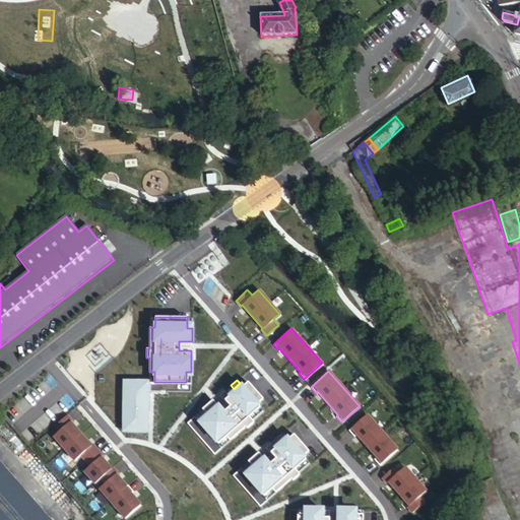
[(150,394),(150,382),(149,382),(129,381),(129,392),(124,392),(124,418),(129,418),(129,430),(145,430),(145,410),(145,394),(149,394),(150,394)]
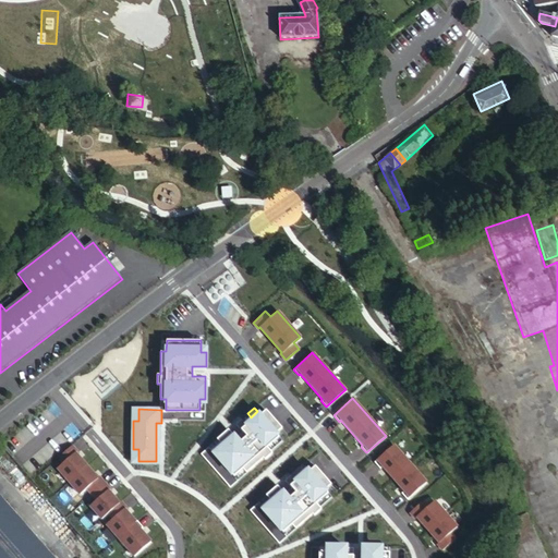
[(220,443),(211,450),(233,475),(242,468),(246,472),(263,458),(265,459),(273,452),(270,450),(276,446),(273,441),(279,436),(276,433),(282,427),(266,409),(259,414),(257,411),(251,417),(247,413),(235,423),(244,433),(237,439),(228,428),(217,439),(220,443)]
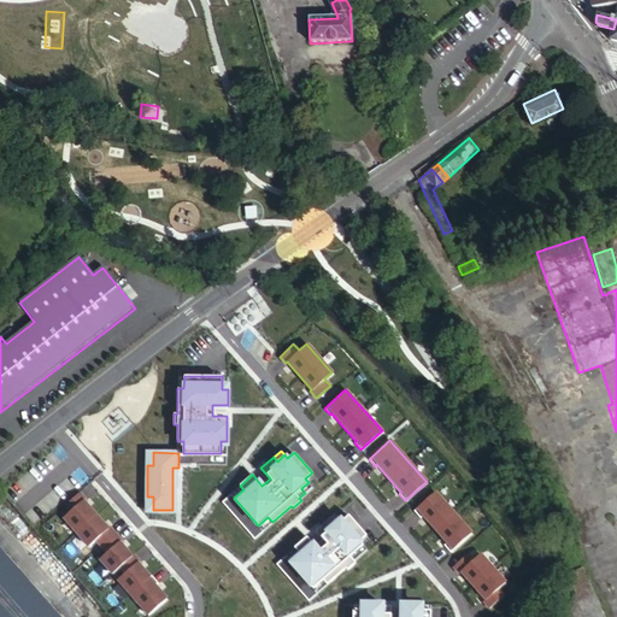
[(309,482),(301,488),(305,493),(312,487),(309,482)]
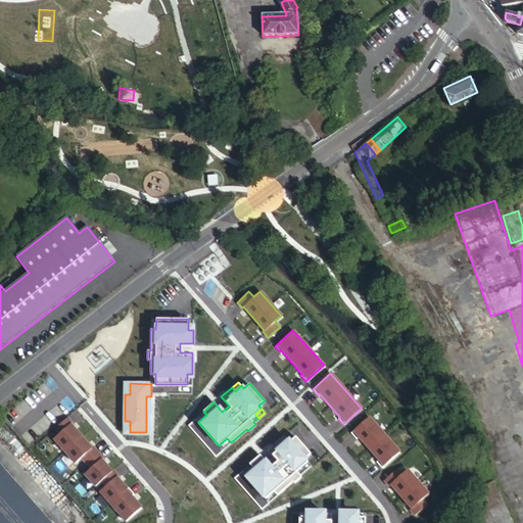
[(203,412),(195,419),(198,422),(206,415),(203,412)]
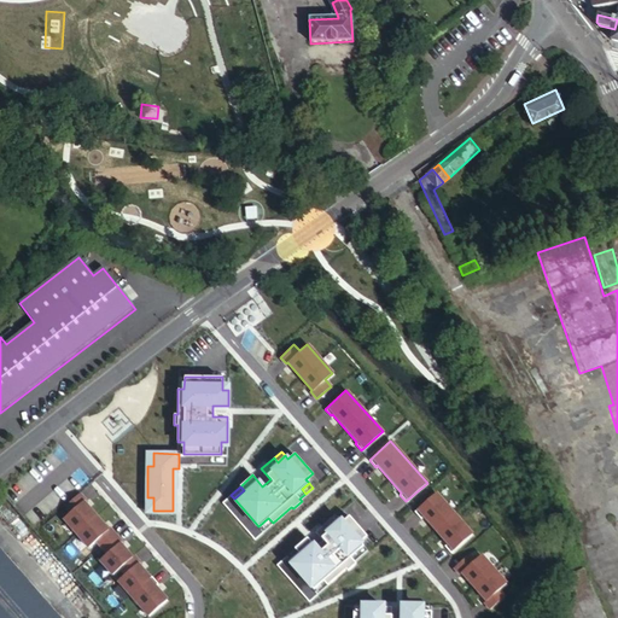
[(444,546),(450,552),(471,534),(435,491),(413,511),(419,518),(421,516),(445,543),(444,546)]
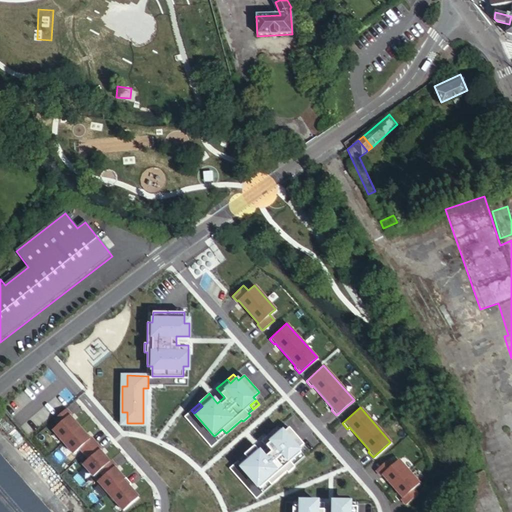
[(51,430),(72,453),(78,448),(88,459),(82,464),(92,476),(98,471),(103,476),(97,482),(122,510),(137,497),(128,486),(130,484),(125,478),(123,479),(113,467),(115,466),(110,460),(108,462),(98,450),(100,449),(90,438),(88,439),(68,416),(70,415),(65,409),(53,419),(57,425),(51,430)]
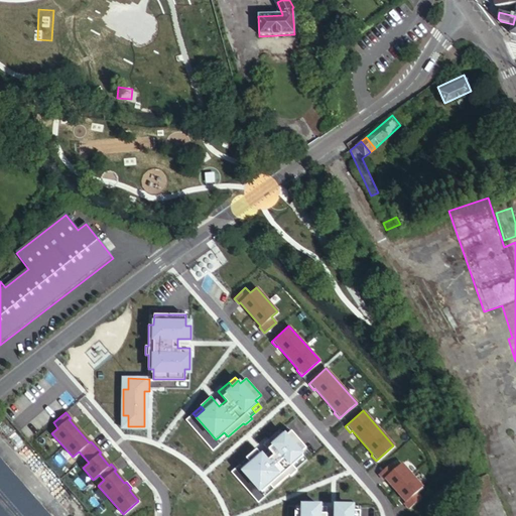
[(216,439),(196,416),(192,413),(185,418),(213,449),(220,443),(216,439)]
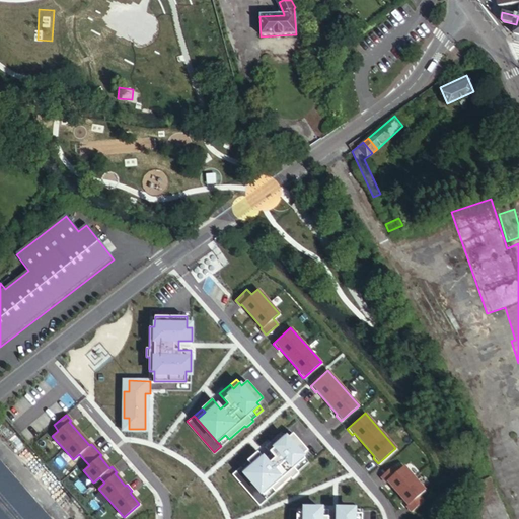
[(282,431),(276,436),(279,440),(285,435),(282,431)]
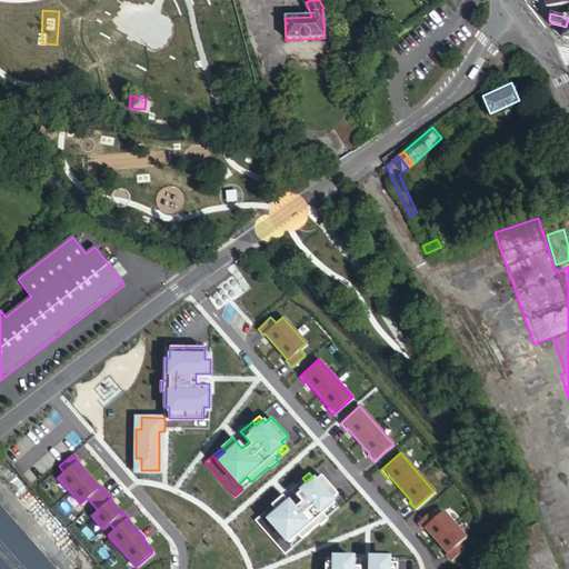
[(275,509),(266,517),(289,542),(298,535),(301,538),(318,523),(320,525),(328,518),(326,517),(331,511),(328,508),(335,501),(331,498),(338,492),(321,473),(316,479),(312,477),(306,482),(302,478),(290,489),(299,499),(291,505),(282,495),(271,505),(275,509)]
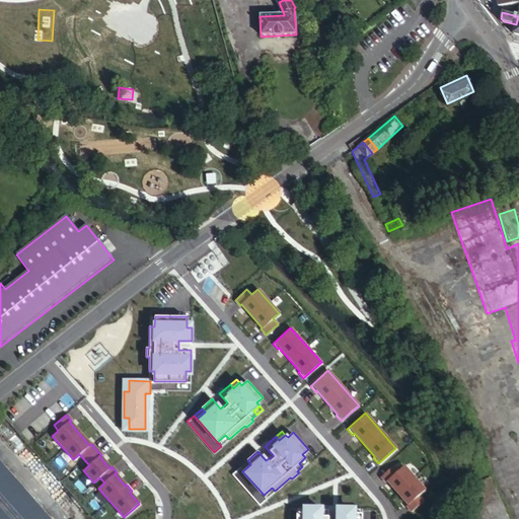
[(225,435),(217,442),(221,446),(229,439),(225,435)]
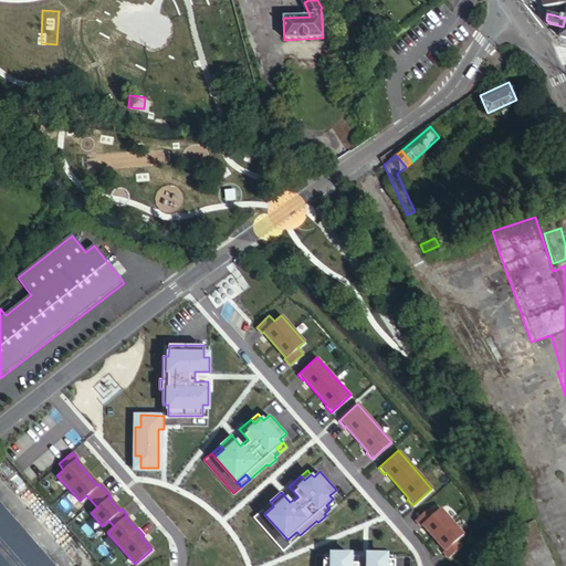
[(333,499),(326,505),(329,509),(336,503),(333,499)]
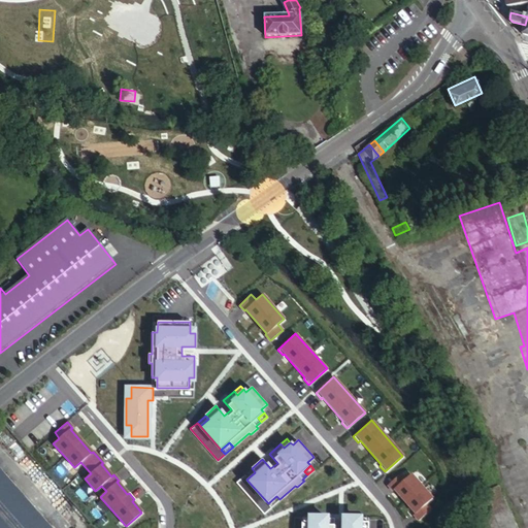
[(252,468),(243,475),(246,480),(255,472),(252,468)]
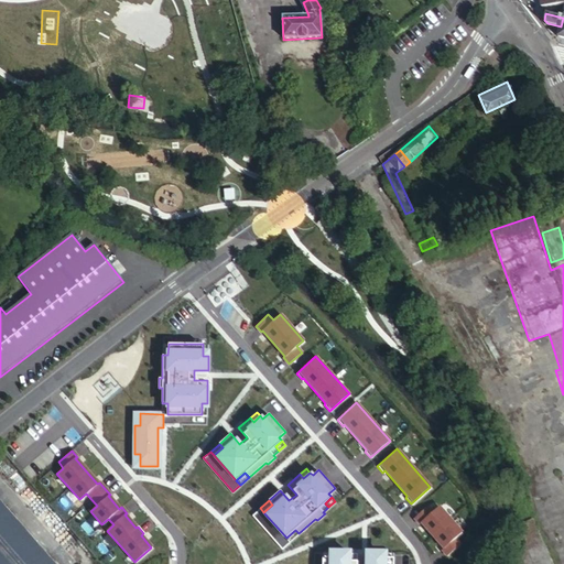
[(55,563),(0,501),(0,563),(55,563)]
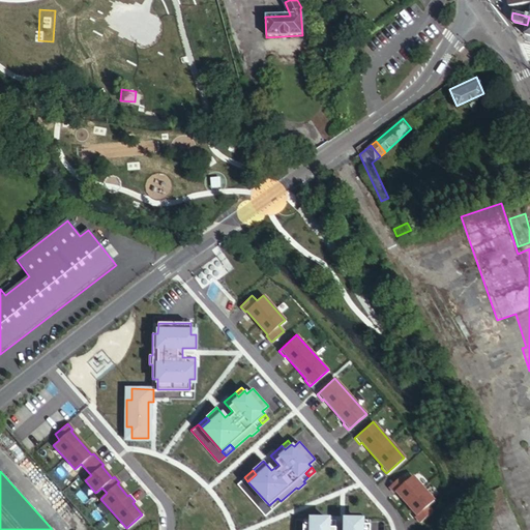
[(414,516),(419,522),(432,510),(427,505),(433,500),(411,475),(405,480),(401,475),(388,486),(393,492),(394,491),(416,514),(414,516)]
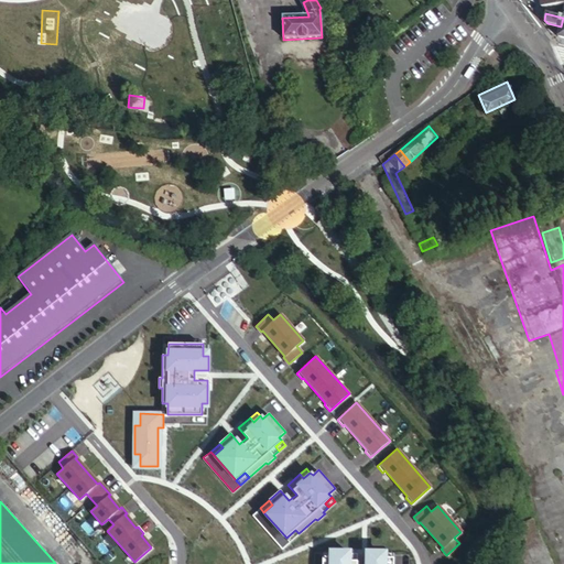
[(286,538),(263,512),(260,508),(252,514),(282,548),(290,542),(286,538)]
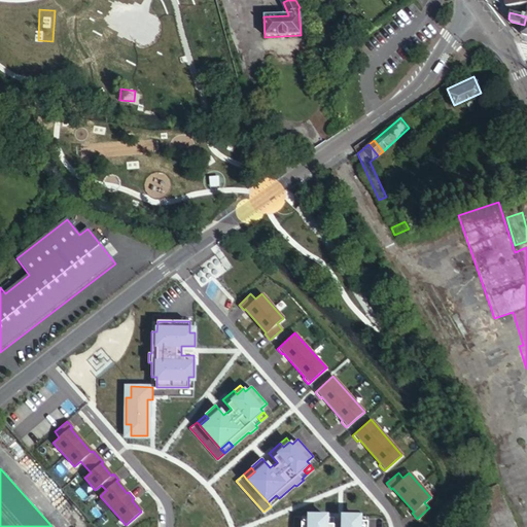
[(276,495),(268,502),(271,506),(279,498),(276,495)]
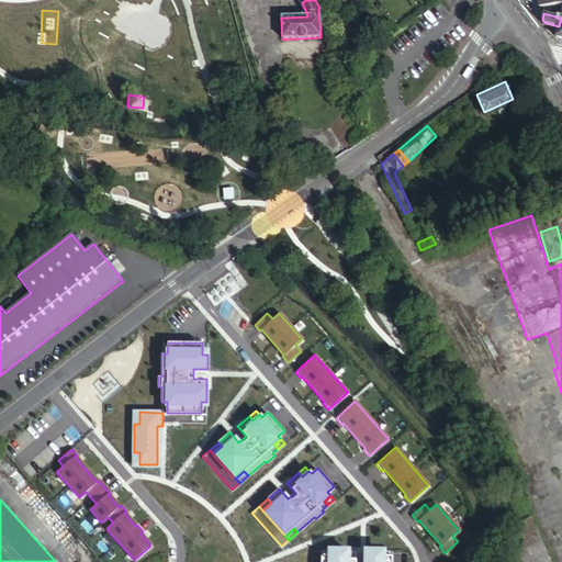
[(322,554),(321,561),(392,561),(392,555),(381,554),(381,549),(366,549),(364,561),(356,561),(356,550),(348,550),(348,549),(334,549),(334,554),(322,554)]
